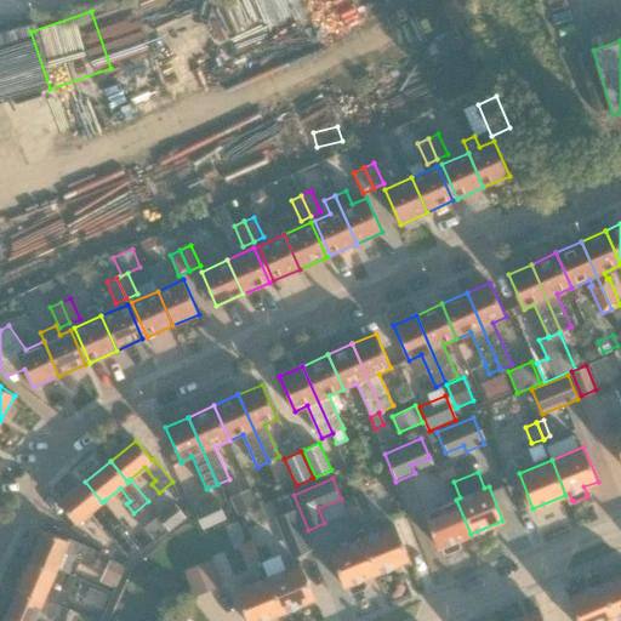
[(123,522),(106,500),(102,502),(85,482),(60,502),(77,523),(95,508),(104,522),(101,524),(108,534),(123,522)]
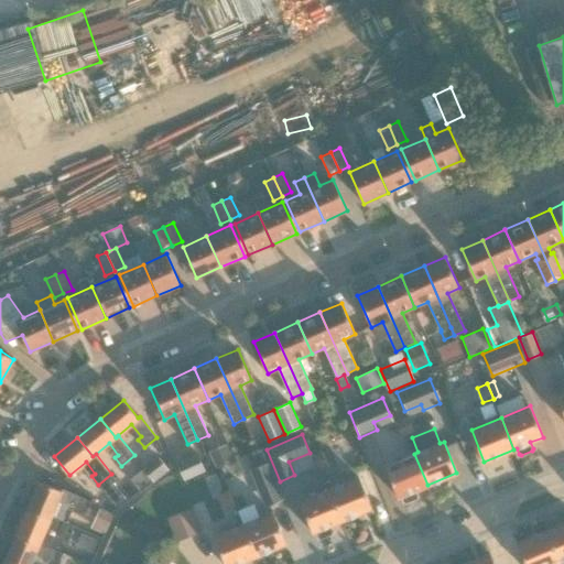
[(232,459),(227,446),(209,454),(215,467),(232,459)]
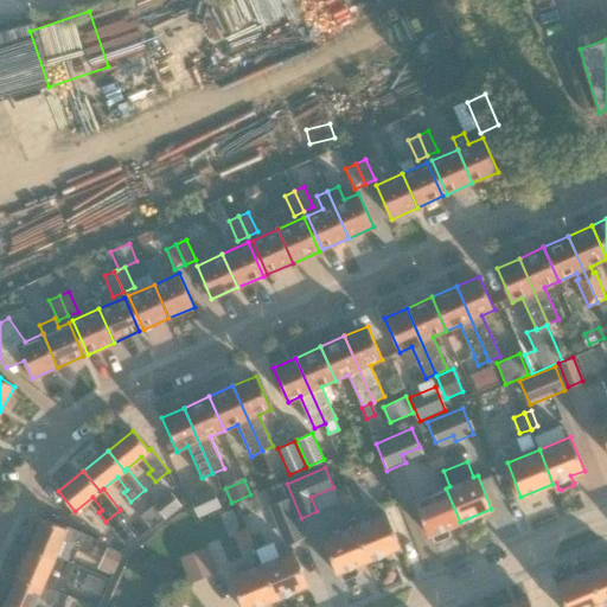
[(347,485),(337,489),(344,506),(353,502),(347,485)]
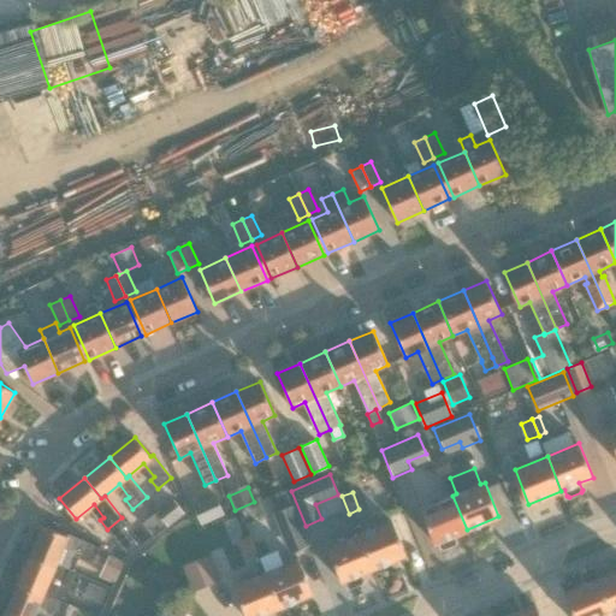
[(193,503),(202,523),(223,514),(214,493),(193,503)]
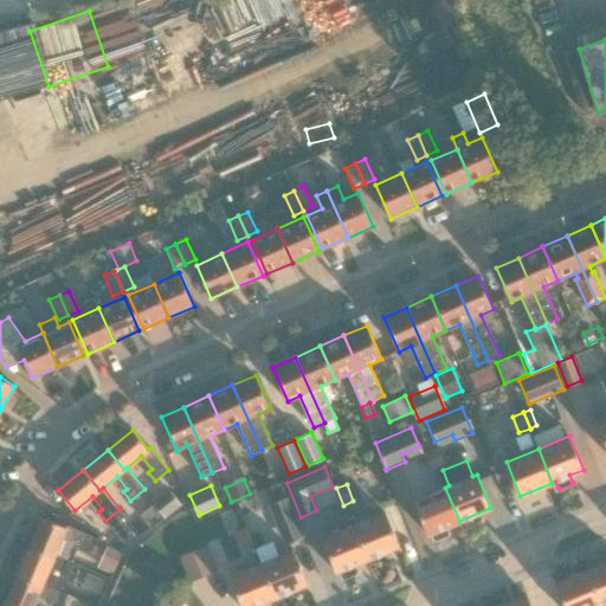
[(446,526),(459,521),(445,488),(413,500),(427,534),(431,533),(433,539),(436,540),(447,535),(449,533),(446,526)]
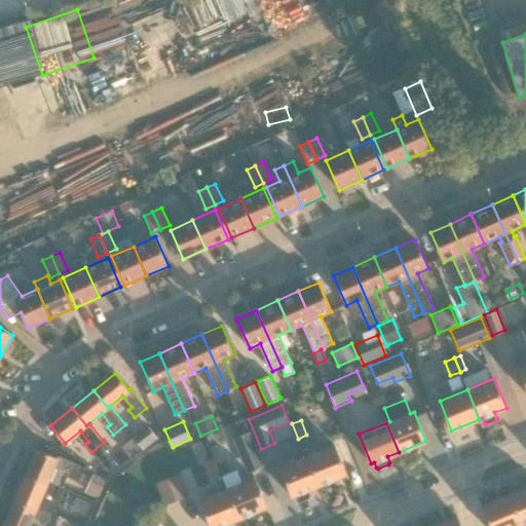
[(136,441),(142,449),(156,438),(147,424),(132,436),(136,441)]
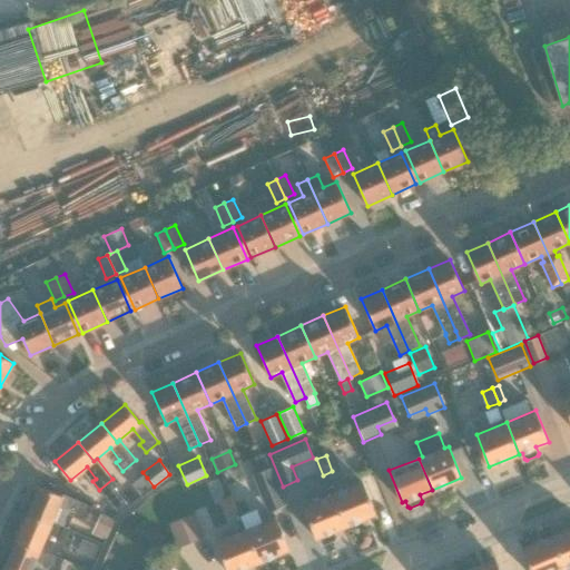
[(286,504),(271,468),(253,475),(267,512),(286,504)]
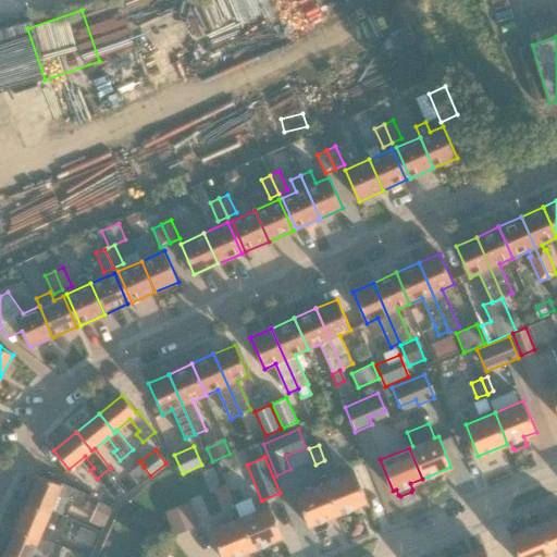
[(138,484),(150,475),(144,467),(132,477),(138,484)]
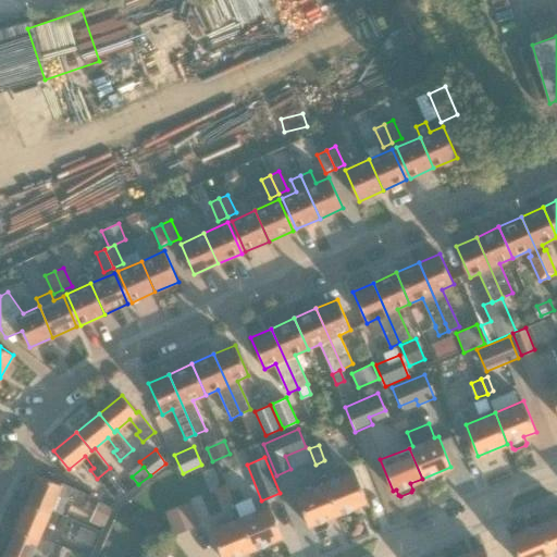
[(337,512),(367,500),(354,470),(325,482),(337,512)]
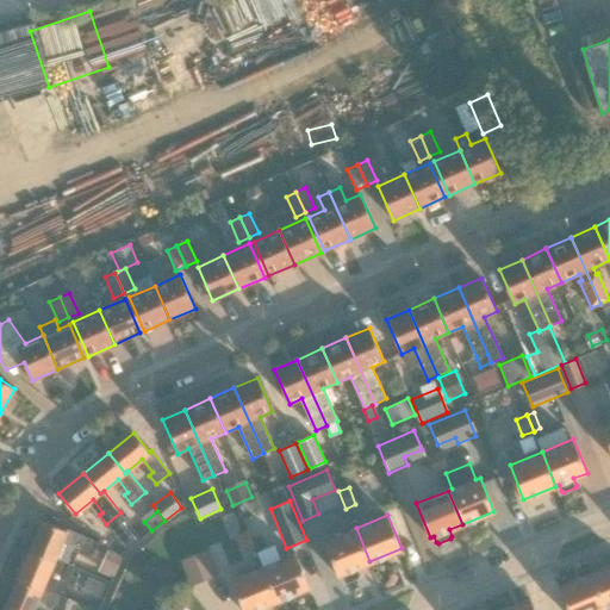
[(109,527),(117,537),(128,529),(119,518),(109,527)]
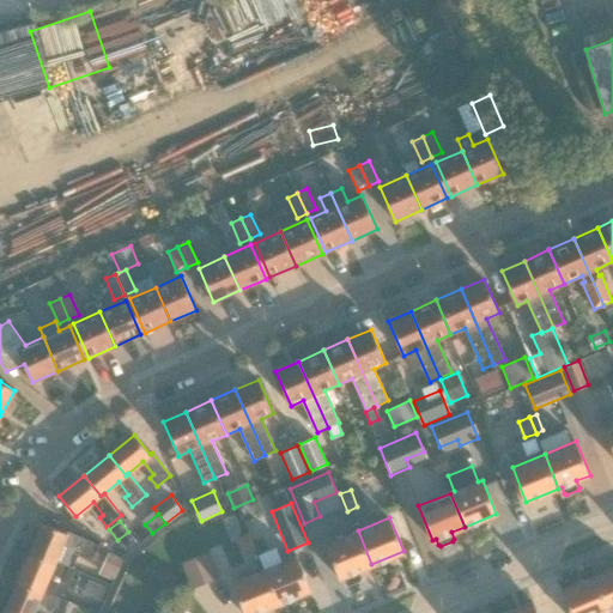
[(55,564),(56,560),(64,544),(79,550),(77,554),(87,559),(95,542),(68,530),(67,533),(44,523),(31,553),(55,564)]
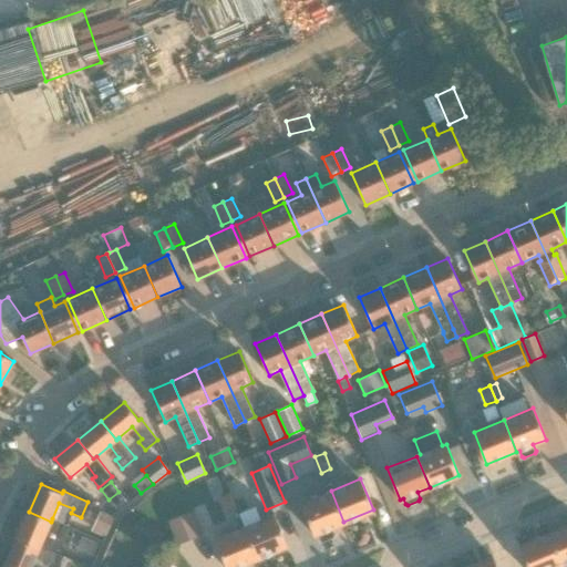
[(343,522),(331,491),(301,503),(313,534),(317,533),(319,539),(322,540),(333,536),(334,533),(331,527),(343,522)]
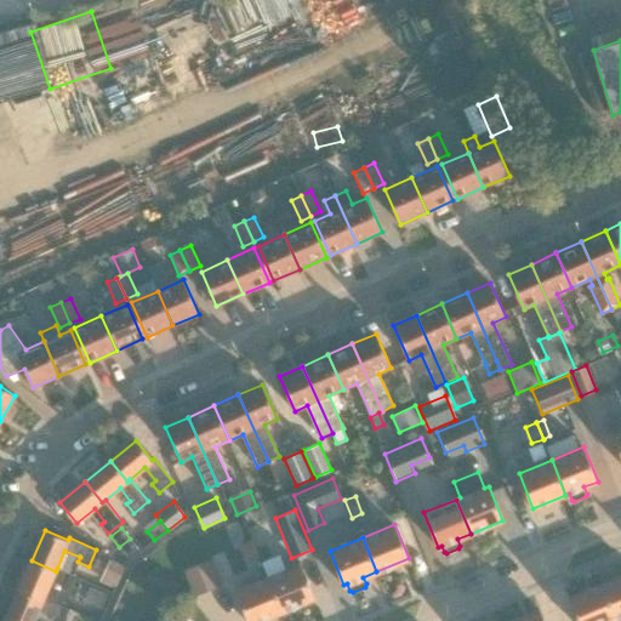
[(241,545),(249,560),(257,557),(251,541),(241,545)]
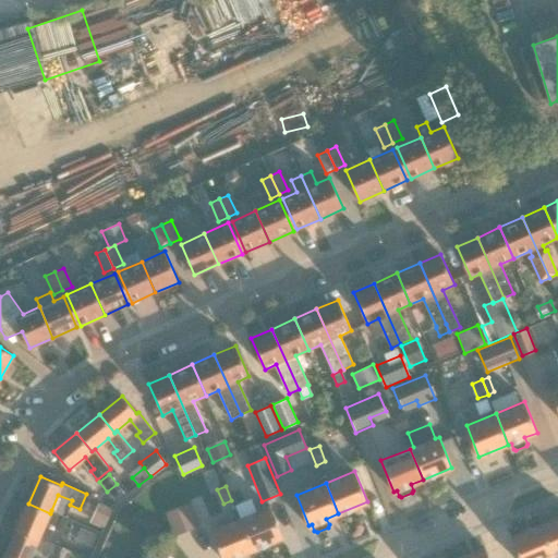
[(258,511),(253,499),(235,506),(241,519),(254,549),(282,537),(269,506),(258,511)]
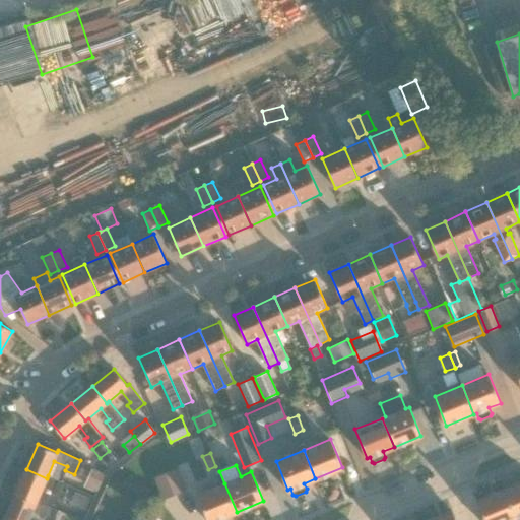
[(15,494),(36,503),(37,501),(51,507),(56,496),(63,499),(69,485),(48,475),(47,478),(26,469),(15,494)]
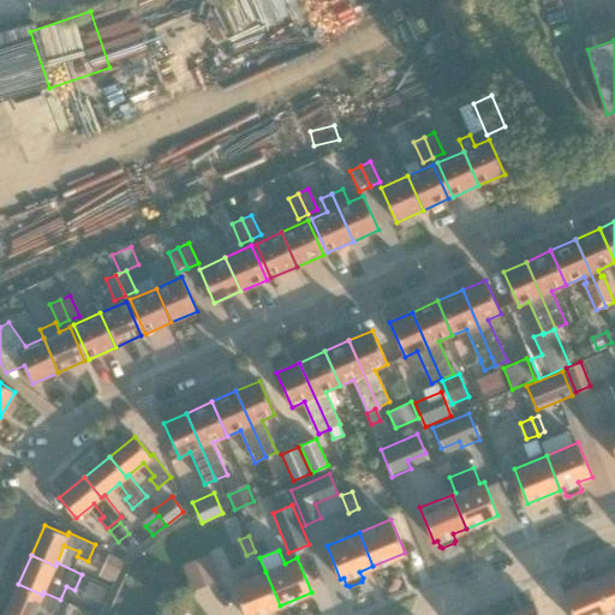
[(123,562),(108,555),(102,569),(117,575),(123,562)]
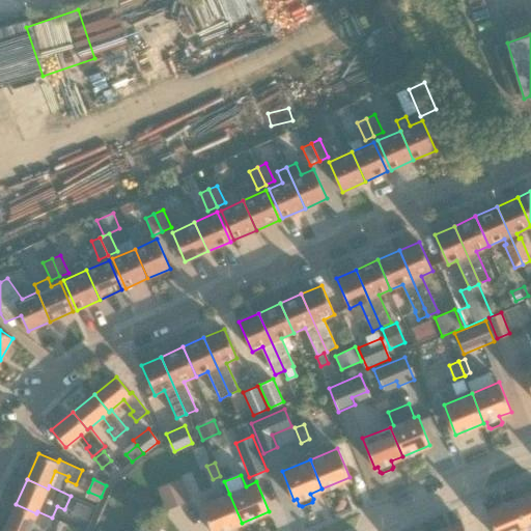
[(158,488),(166,510),(190,501),(180,479),(158,488)]
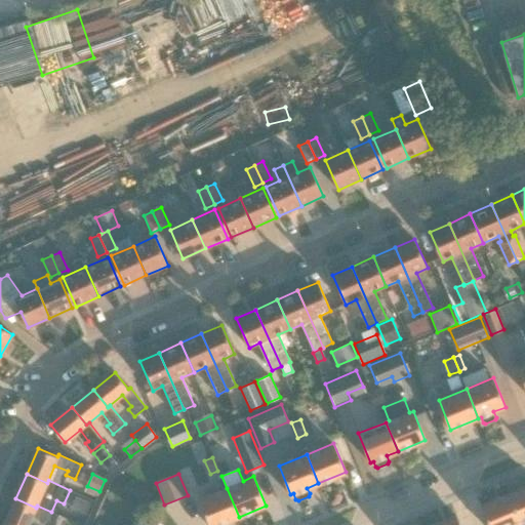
[(133,499),(140,488),(131,482),(124,492),(133,499)]
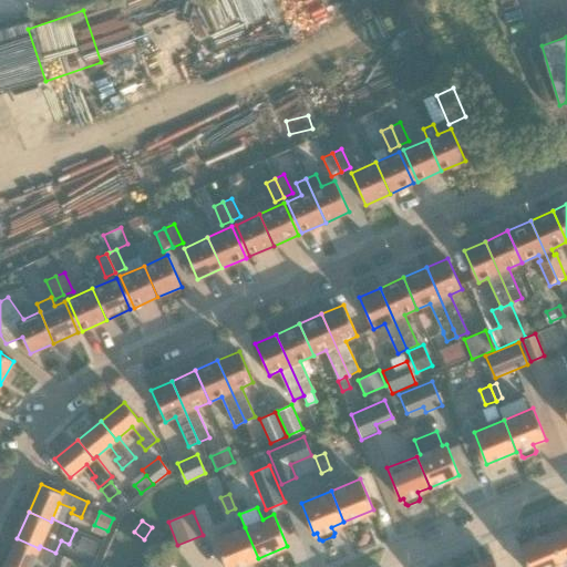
[(566,566),(566,525),(549,533),(564,566),(566,566)]
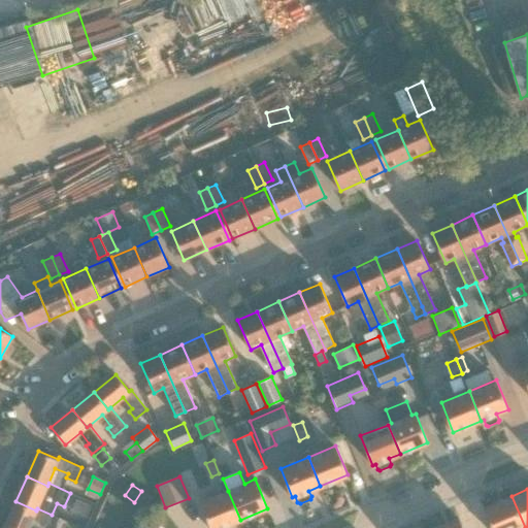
[(210,527),(220,527),(240,520),(228,491),(200,502),(210,527)]
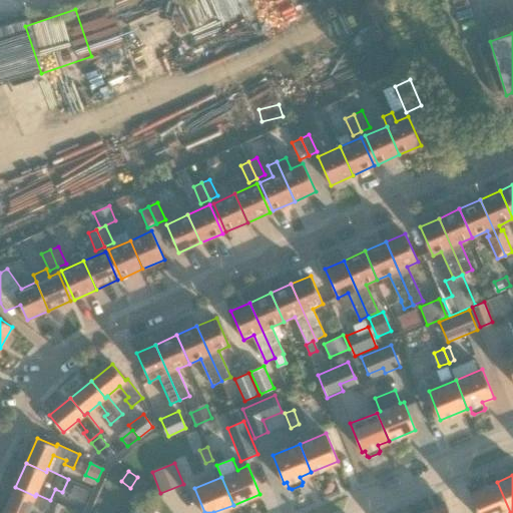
[(509,512),(509,511),(497,482),(471,494),(478,512),(509,512)]
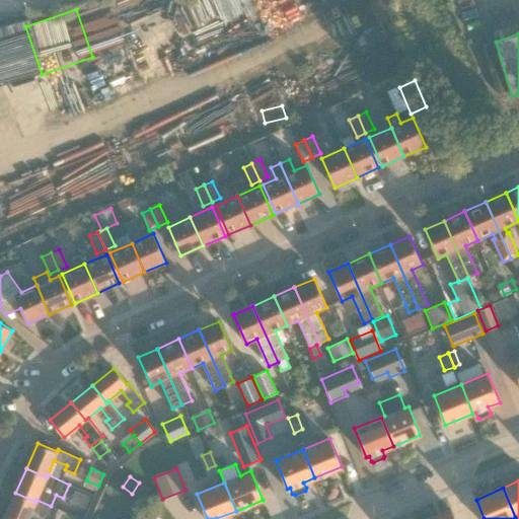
[(90,497),(75,490),(70,502),(84,508),(90,497)]
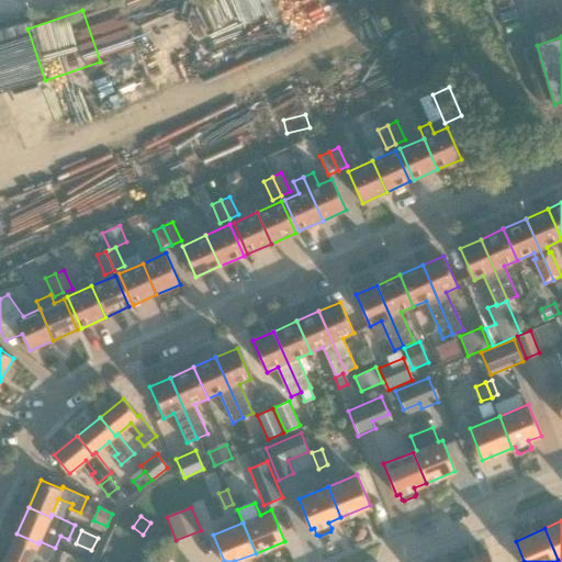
[(58,561),(64,551),(55,548),(40,541),(38,543),(17,534),(4,561),(8,561),(30,561),(35,552),(48,558),(47,561),(46,561),(58,561)]
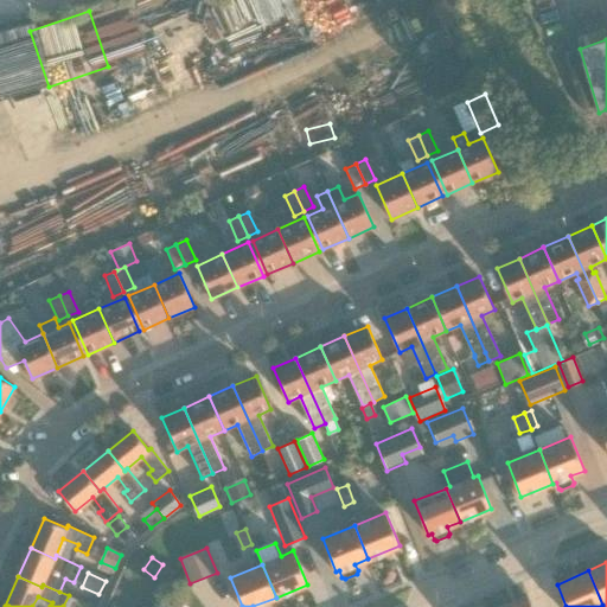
[(531,606),(528,596),(500,606),(531,606)]
